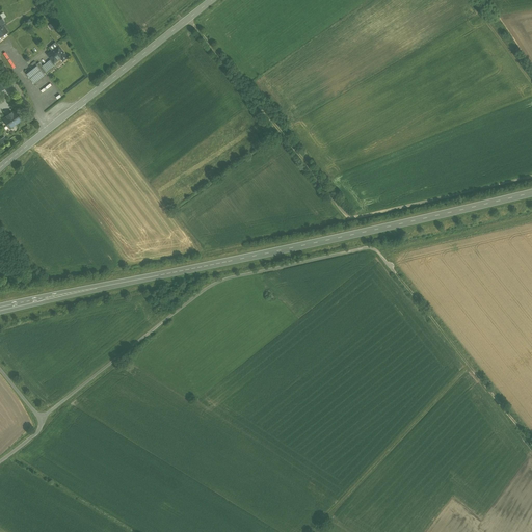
[(57,45),(53,49),(54,51),(48,55),(52,60),(55,64),(61,59),(63,62),(69,58),(57,45)]
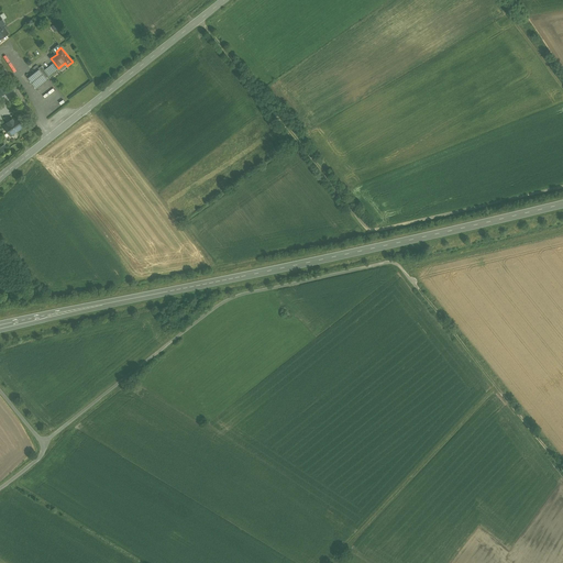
[(14,73),(18,70),(8,54),(6,56),(14,73)]
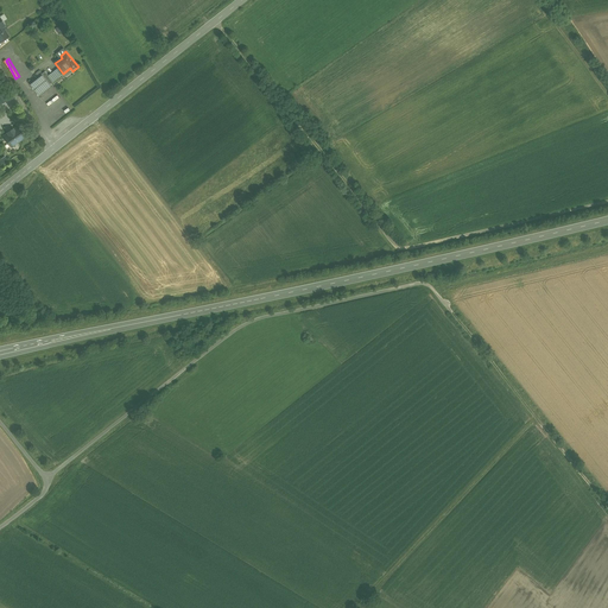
[(49,77),(45,73),(31,84),(39,96),(52,87),(51,86),(64,75),(63,74),(59,69),(49,77)]
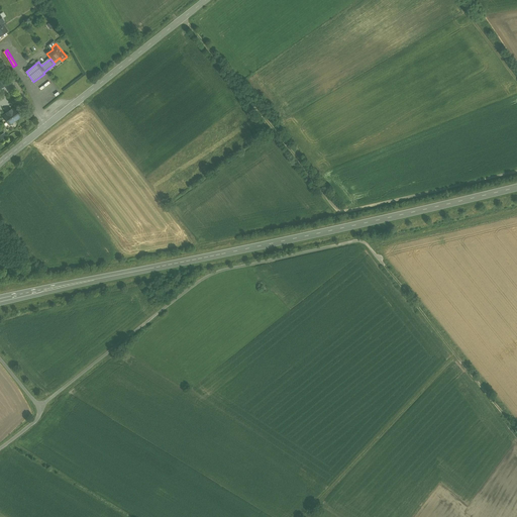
[(44,92),(54,86),(48,79),(39,86),(44,92)]
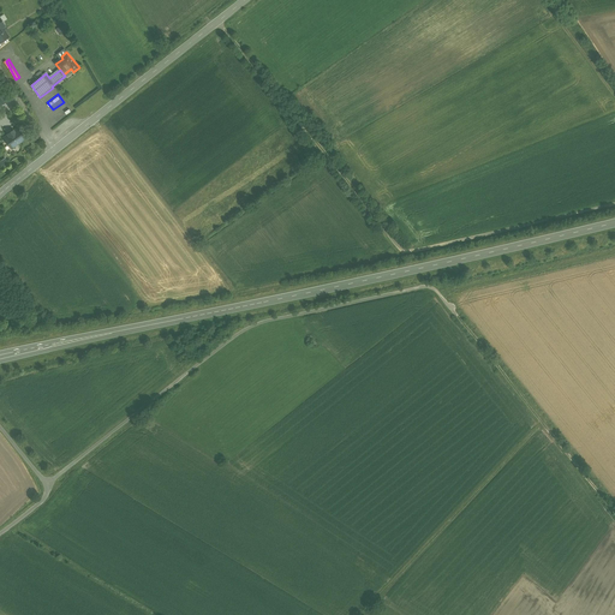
[(11,149),(27,139),(17,127),(13,130),(13,129),(3,137),(11,149)]
